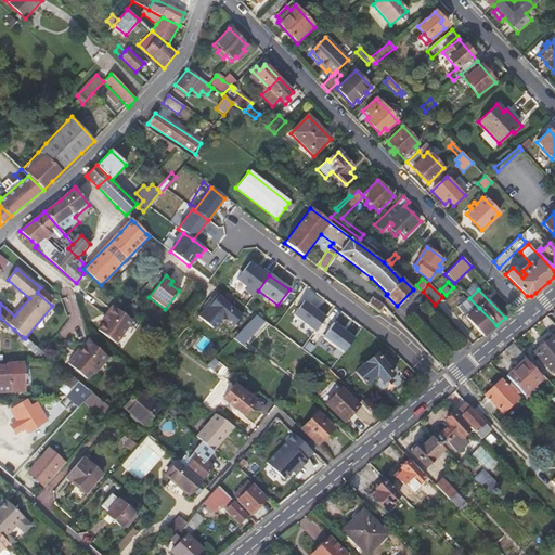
[(209,304),(218,295),(216,294),(208,302),(209,304)]
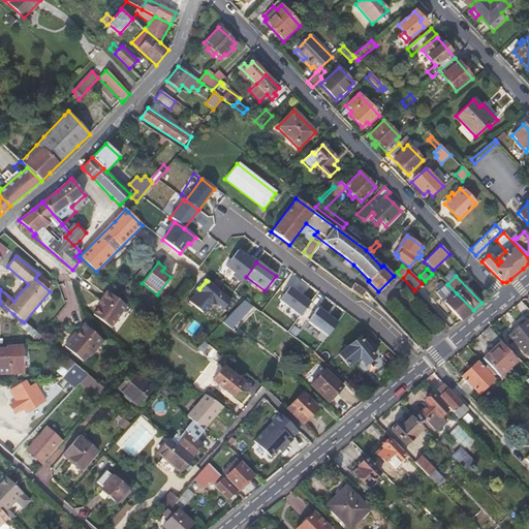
[(229,302),(208,281),(199,289),(198,288),(187,300),(200,313),(208,305),(214,305),(220,311),(229,302)]
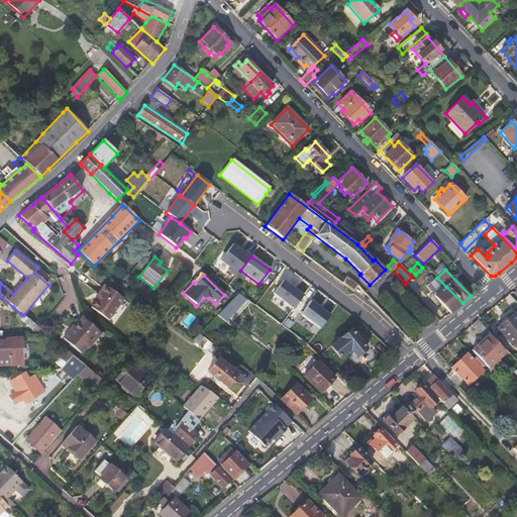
[(342,282),(352,290),(357,284),(346,276),(342,282)]
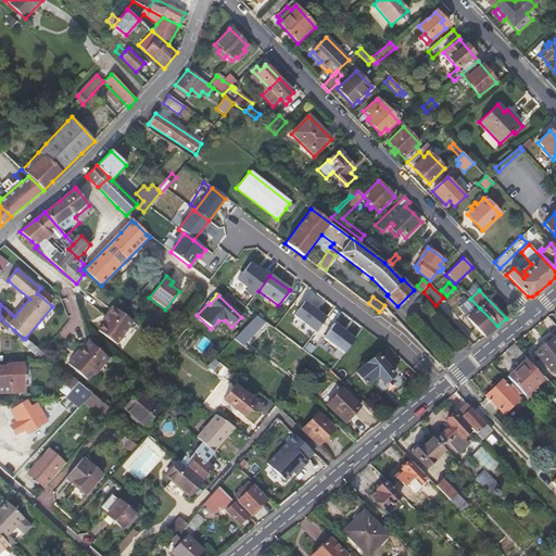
[(459,310),(466,317),(470,314),(472,316),(480,308),(470,299),(459,310)]
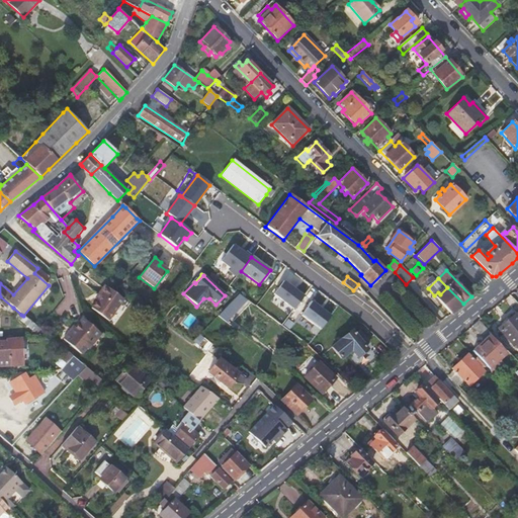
[(283,279),(273,294),(295,309),(306,293),(283,279)]
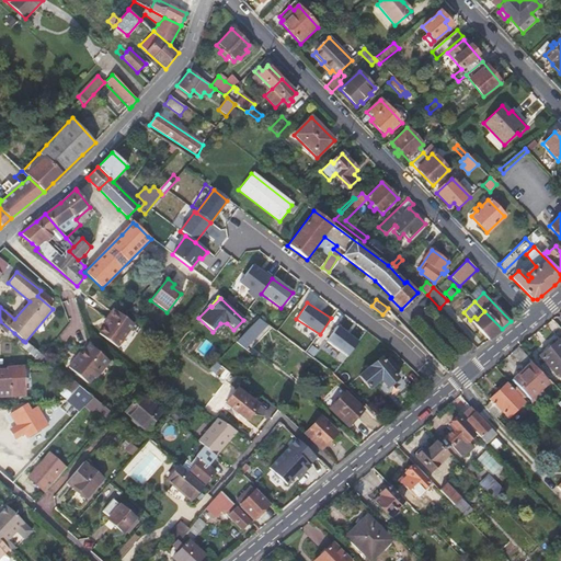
[(109,322),(104,328),(99,335),(116,348),(134,324),(112,309),(105,320),(109,322)]
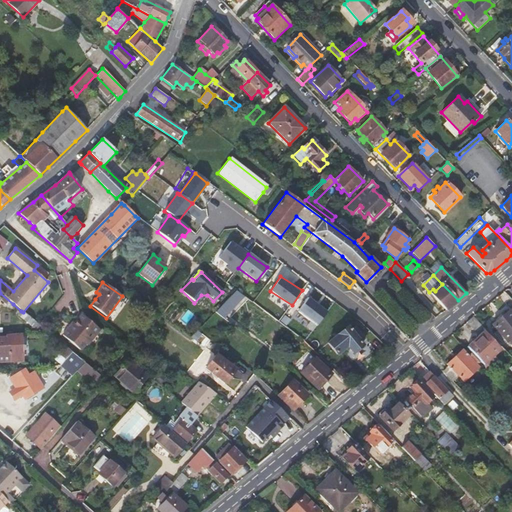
[(429,292),(446,310),(451,305),(458,300),(442,284),(435,291),(433,289),(429,292)]
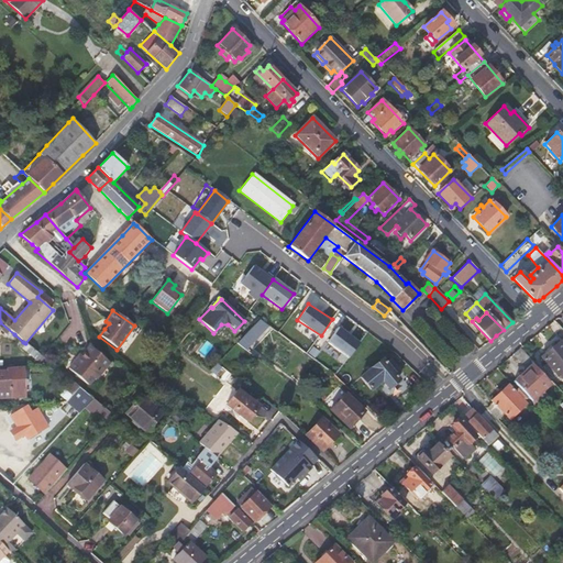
[(261,318),(239,341),(247,350),(271,327),(261,318)]
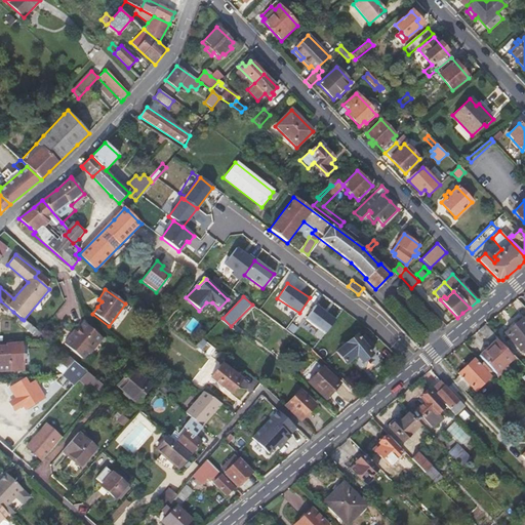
[(10,314),(13,312),(0,300),(0,306),(2,309),(1,310),(5,313),(6,311),(10,314)]
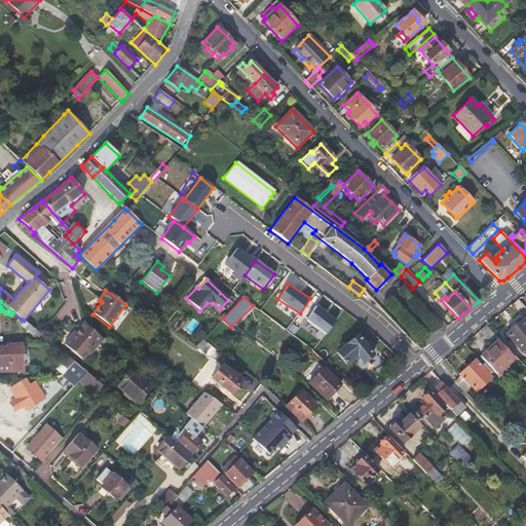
[(305,321),(325,335),(335,321),(316,306),(305,321)]
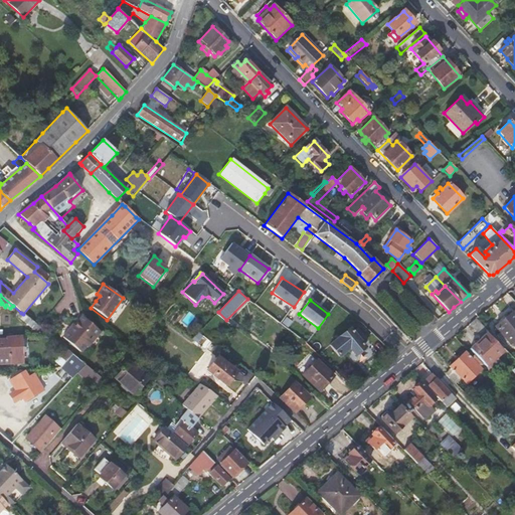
[(514,310),(513,313),(512,311),(495,326),(500,332),(497,335),(504,344),(508,342),(510,344),(514,340),(514,310)]
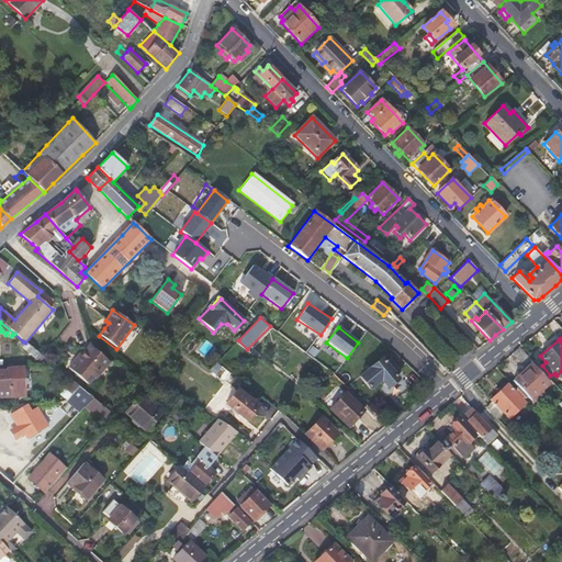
[(40,362),(43,358),(25,343),(23,341),(20,345),(40,362)]
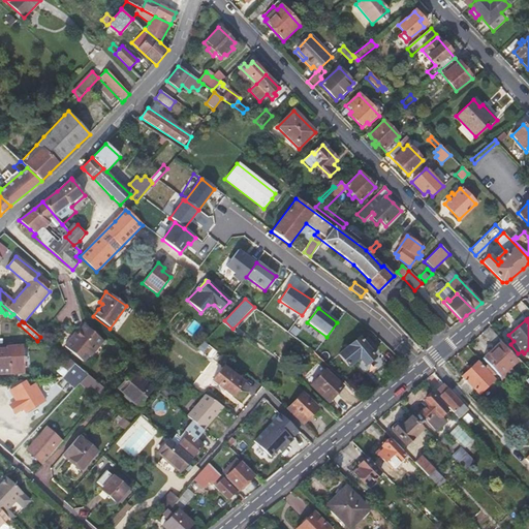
[(103,342),(86,328),(73,342),(71,340),(64,348),(83,364),(90,355),(91,356),(103,342)]
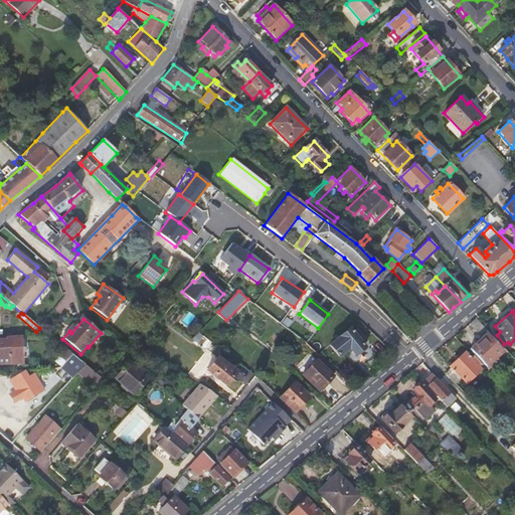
[(480,333),(485,329),(476,319),(469,324),(477,333),(480,333)]
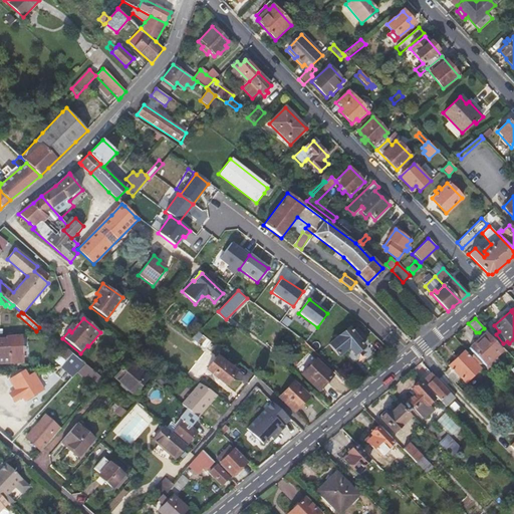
[(364,346),(349,327),(329,344),(338,356),(348,347),(354,354),(364,346)]
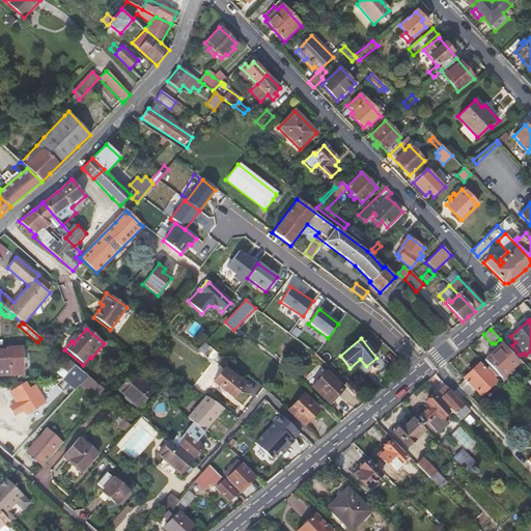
[(202,354),(210,346),(204,342),(197,350),(202,354)]
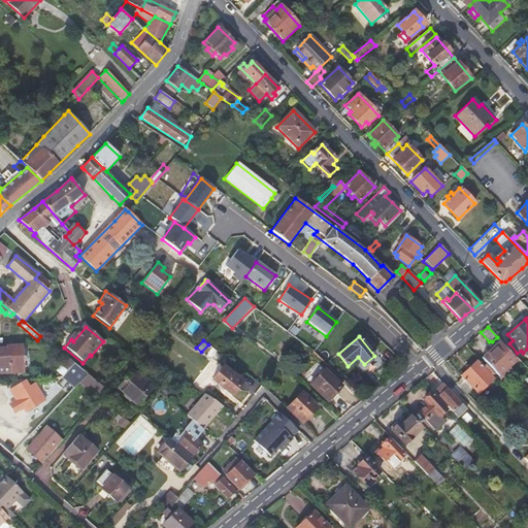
[(498,341),(481,357),(498,375),(500,383),(513,371),(507,367),(516,360),(498,341)]
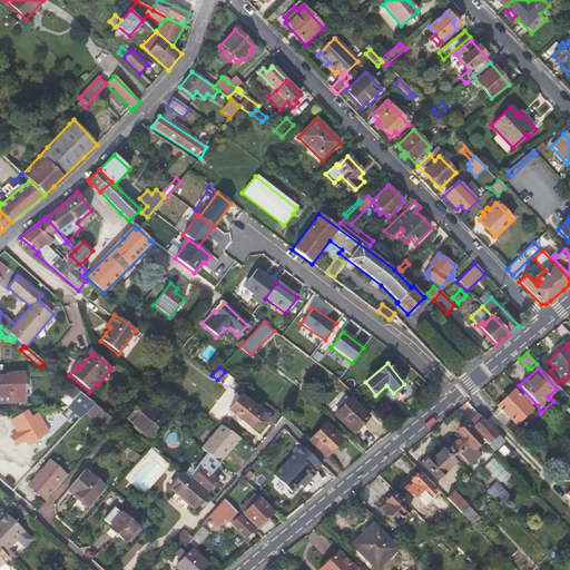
[(0,404),(26,402),(23,371),(7,373),(7,375),(0,375),(0,404)]
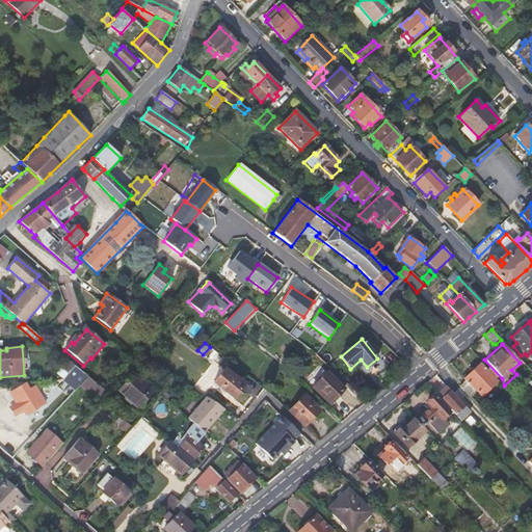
[(59,367),(69,374),(75,367),(65,360),(59,367)]
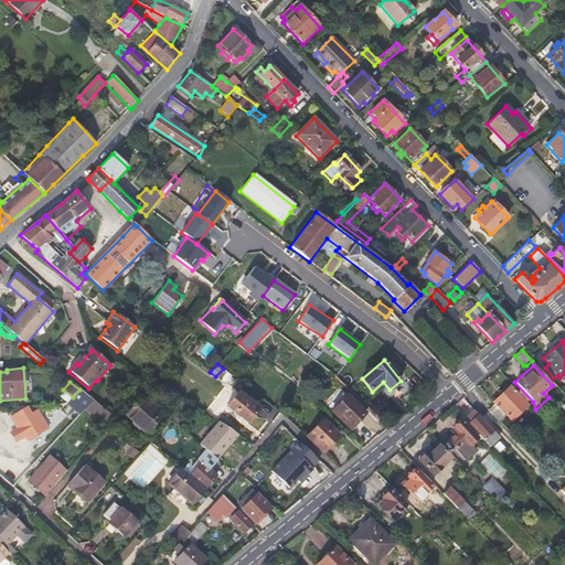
[(516,392),(510,385),(492,402),(494,404),(488,409),(500,422),(505,416),(511,422),(529,405),(526,402),(529,400),(520,390),(516,392)]
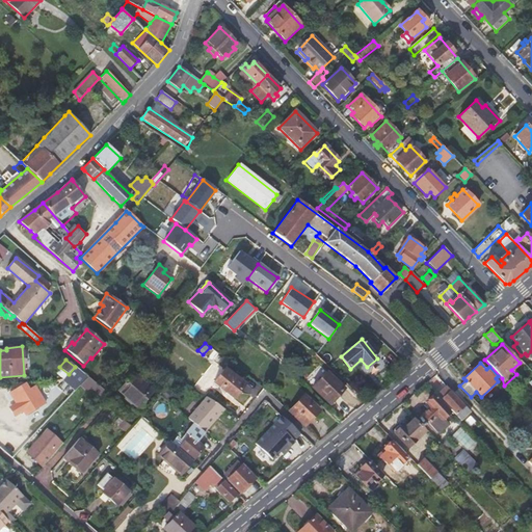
[(63,379),(77,390),(84,381),(87,377),(75,367),(69,374),(63,379)]
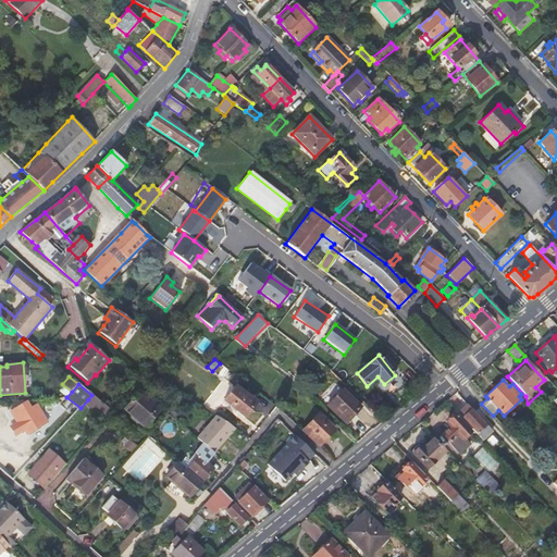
[(235,385),(223,401),(244,418),(256,401),(235,385)]
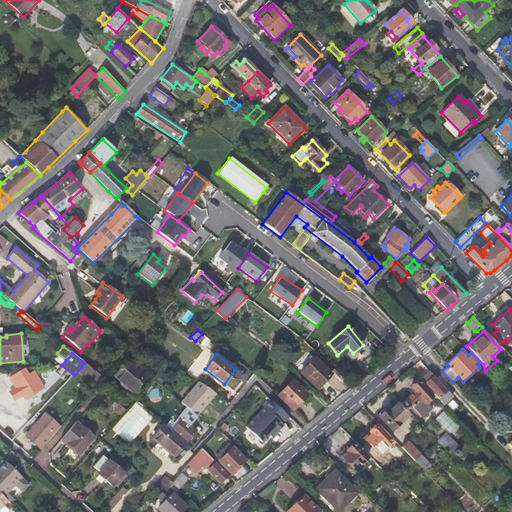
[(314,357),(300,372),(317,388),(331,373),(314,357)]
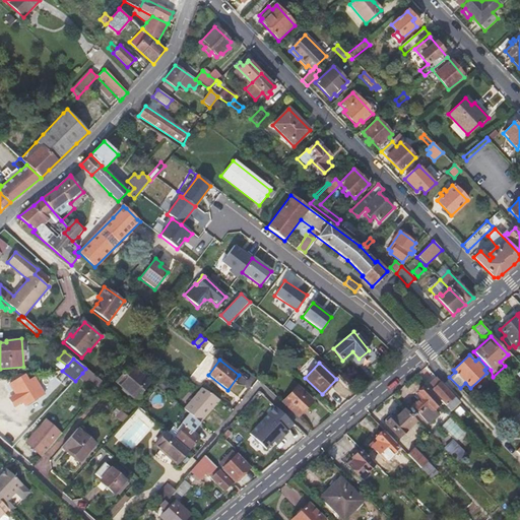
[(149,382),(130,365),(114,383),(134,400),(149,382)]
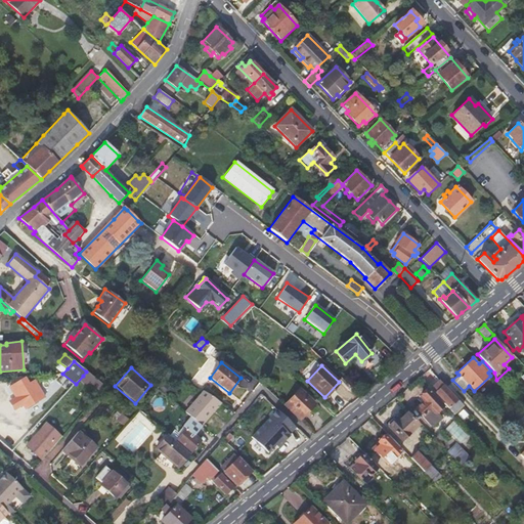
[(83,376),(100,392),(105,387),(86,372),(83,376)]
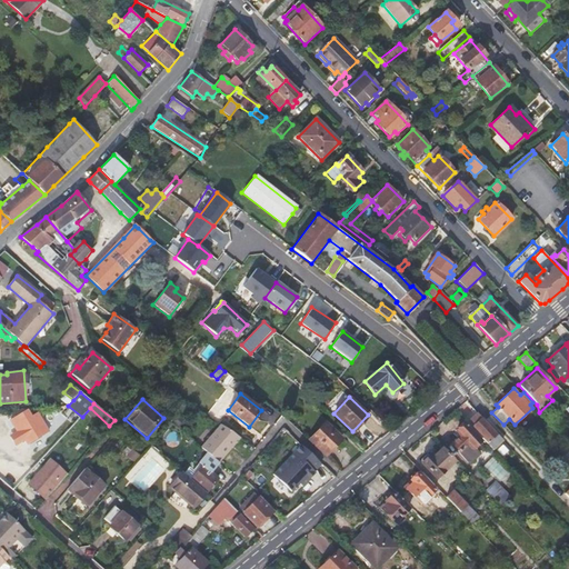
[(16,433),(20,442),(26,439),(28,443),(46,432),(36,413),(29,417),(26,411),(13,418),(21,430),(16,433)]
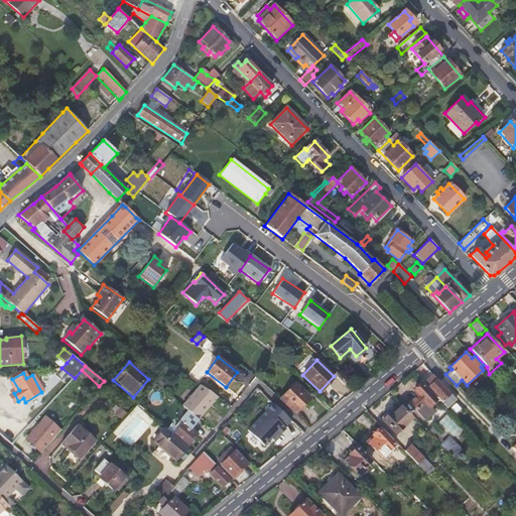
[(447,408),(457,399),(432,374),(426,380),(429,384),(427,387),(447,408)]
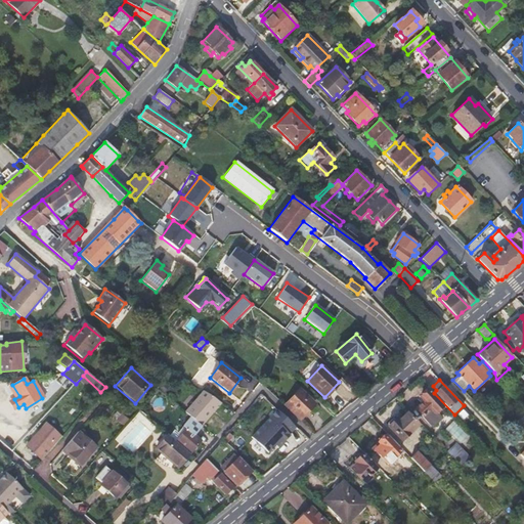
[(198,388),(179,409),(190,418),(201,427),(220,403),(198,388)]
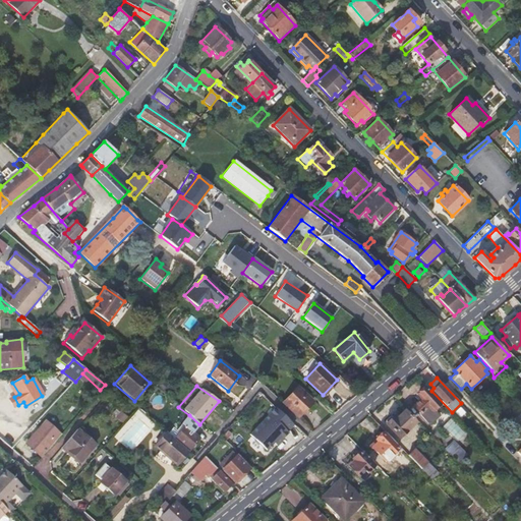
[(298,387),(283,403),(298,417),(313,401),(298,387)]
